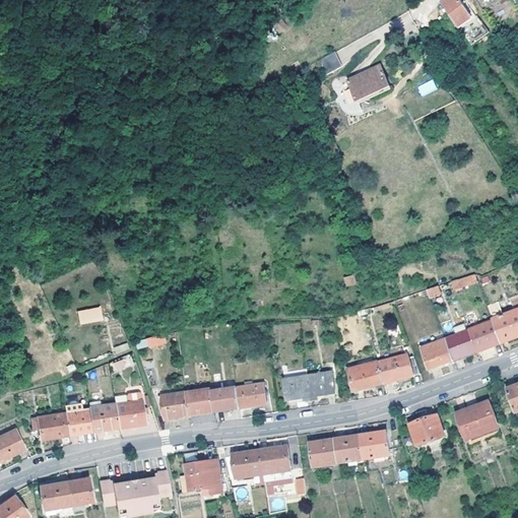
[(446,0),(442,4),(459,26),(472,15),(461,0),(446,0)]
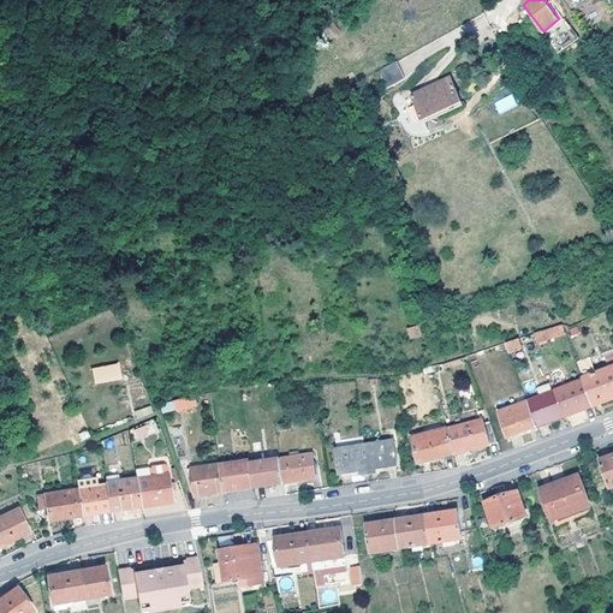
[(331,21),(323,27),(329,36),(338,29),(331,21)]
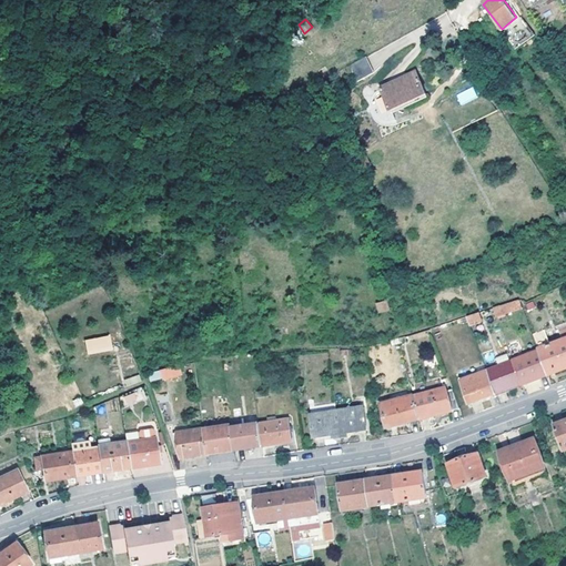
[(365,56),(351,63),(356,80),(373,71),(365,56)]
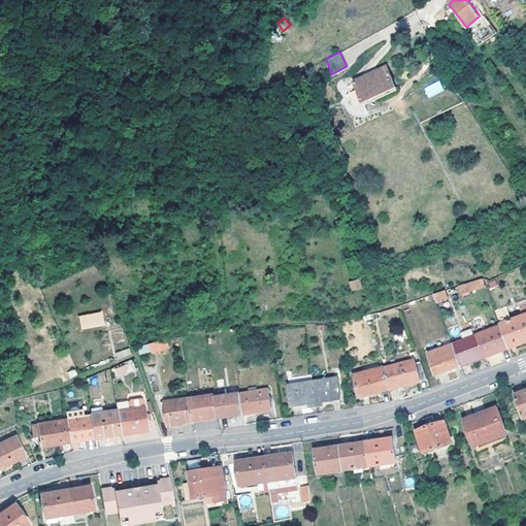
[(353,78),(363,100),(396,86),(385,64),(353,78)]
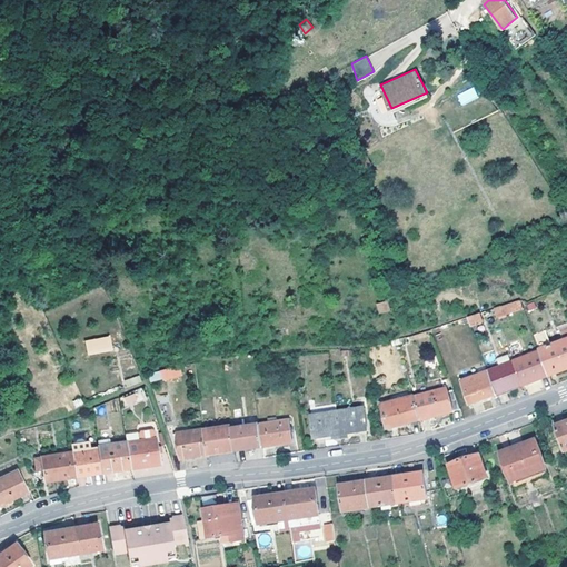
[(459,103),(476,95),(470,85),(454,92),(459,103)]
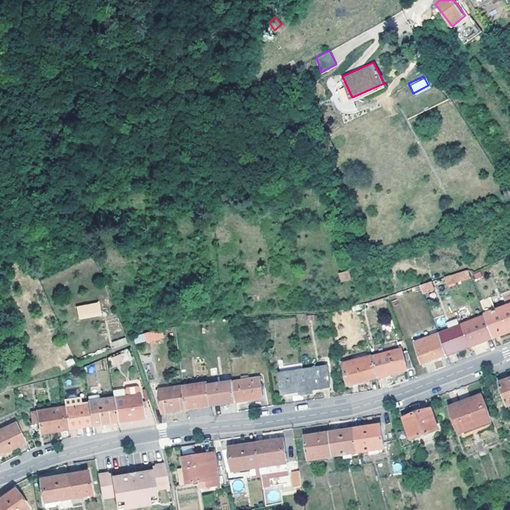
[(340,279),(350,275),(348,268),(337,271),(340,279)]
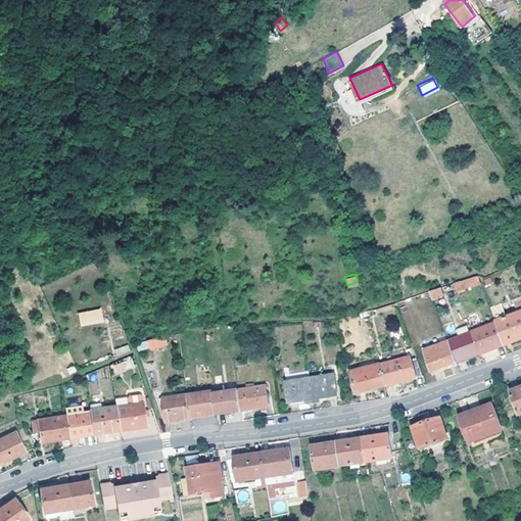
[(457,289),(481,282),(478,274),(454,282),(457,289)]
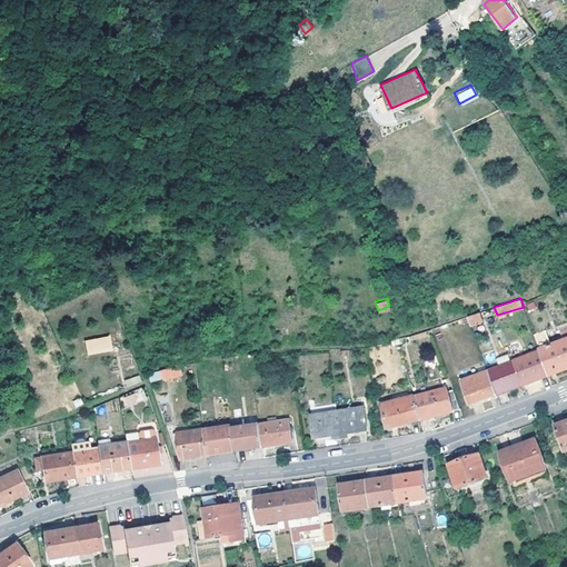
[(483,321),(479,311),(467,315),(469,320),(471,326),(483,321)]
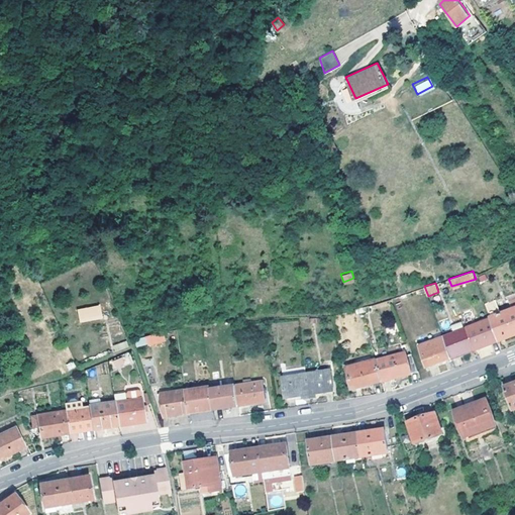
[(413,296),(426,291),(424,286),(411,291),(413,296)]
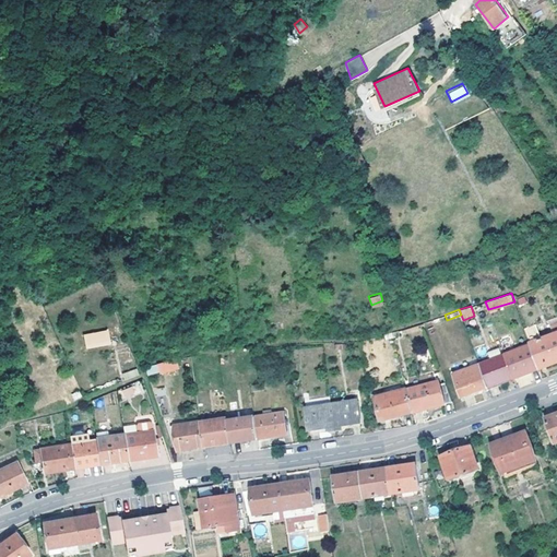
[(107,328),(83,330),(85,343),(109,340),(107,328)]
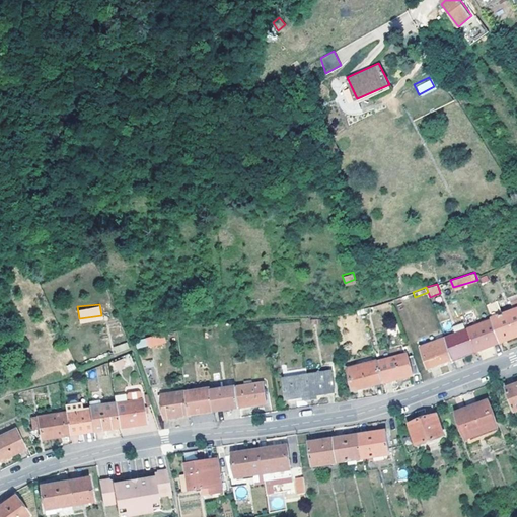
[(516,335),(516,307),(492,317),(493,319),(497,328),(501,341),(516,335)]
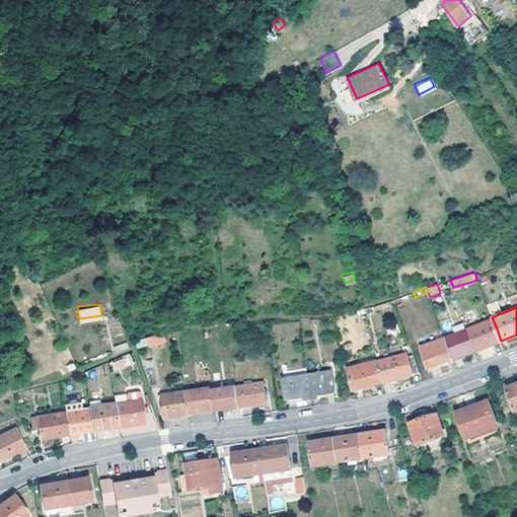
[(476,350),(501,341),(497,328),(493,319),(468,328),(468,329),(476,350)]
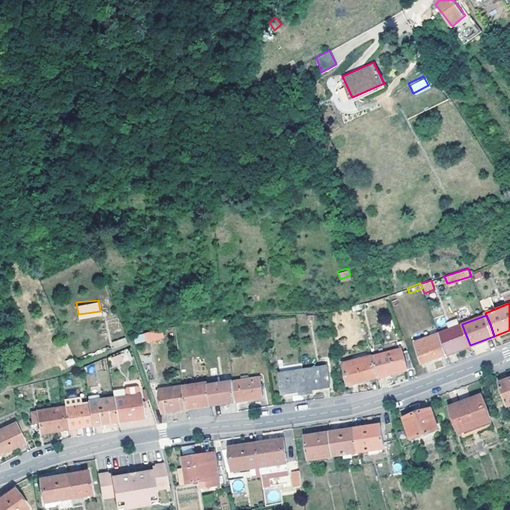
[(162,334),(160,325),(159,326),(145,330),(147,338),(162,334)]
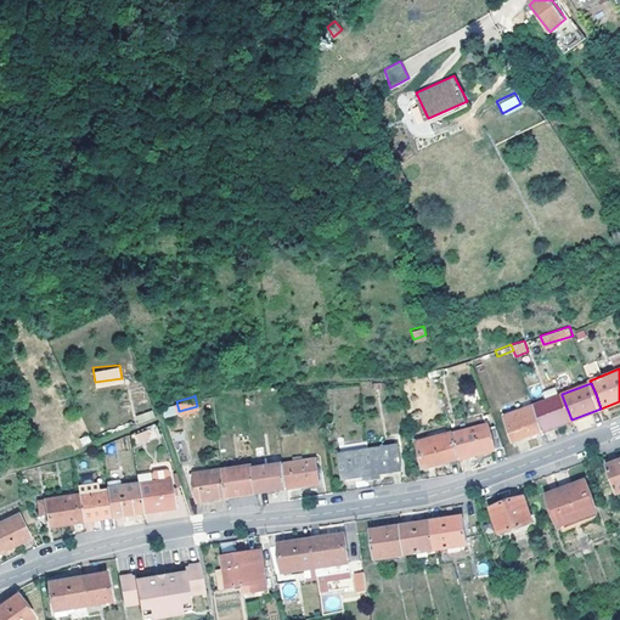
[(571,420),(562,395),(534,405),(540,421),(544,430),(571,420)]
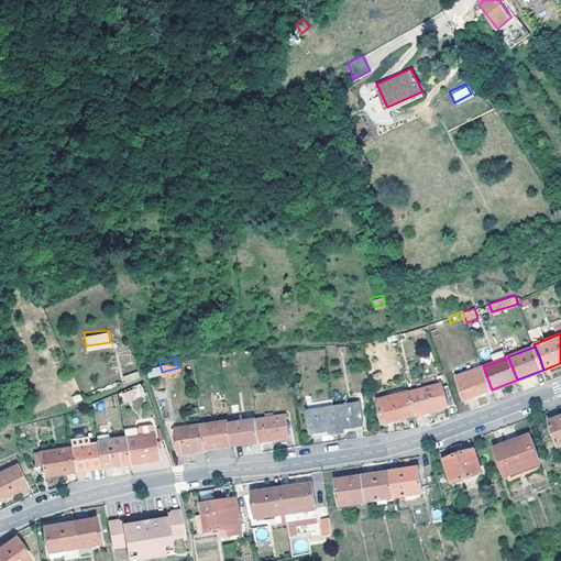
[(162,372),(160,363),(145,366),(149,375),(162,372)]
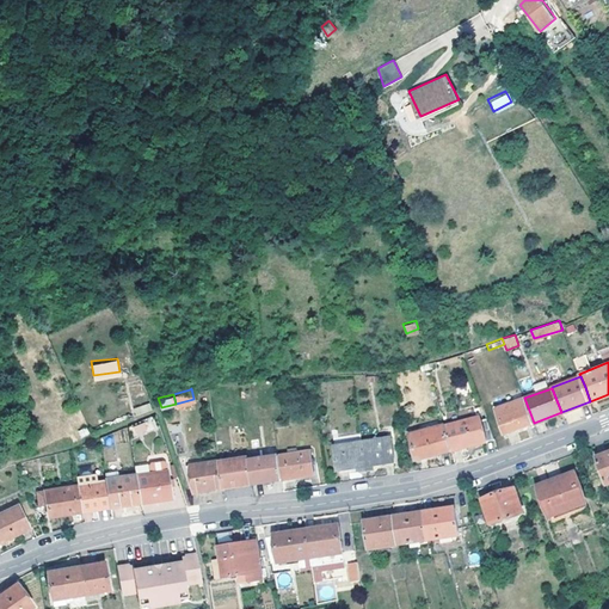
[(506,434),(534,423),(530,413),(524,398),(497,408),(506,434)]
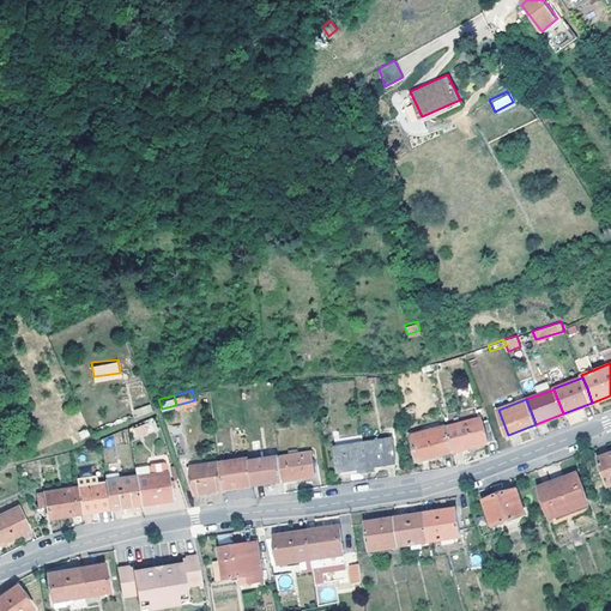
[(137,413),(150,409),(147,401),(133,406),(137,413)]
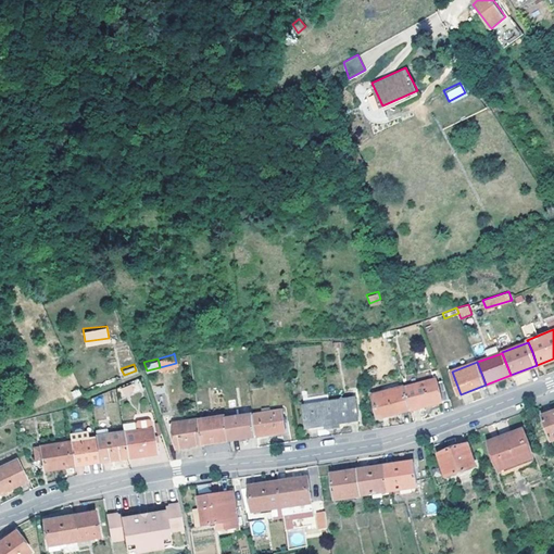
[(290,375),(290,382),(299,380),(298,373),(290,375)]
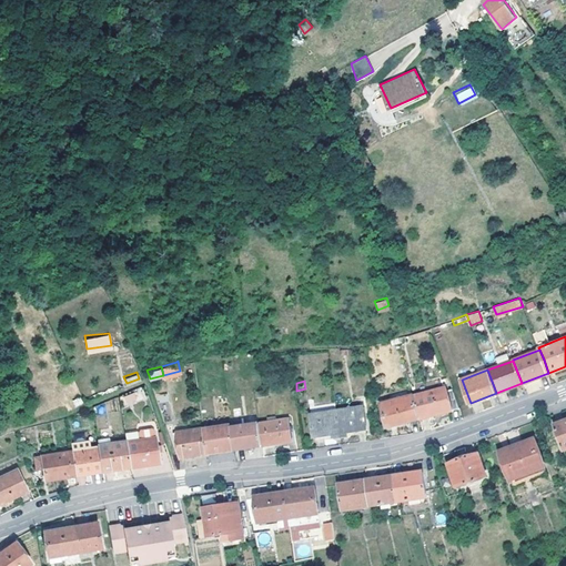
[(451,384),(413,394),(417,408),(420,416),(458,406),(451,384)]
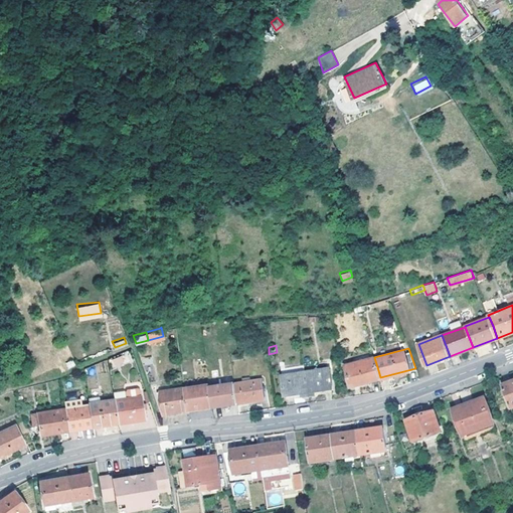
[(110,357),(114,365),(130,358),(127,350),(110,357)]
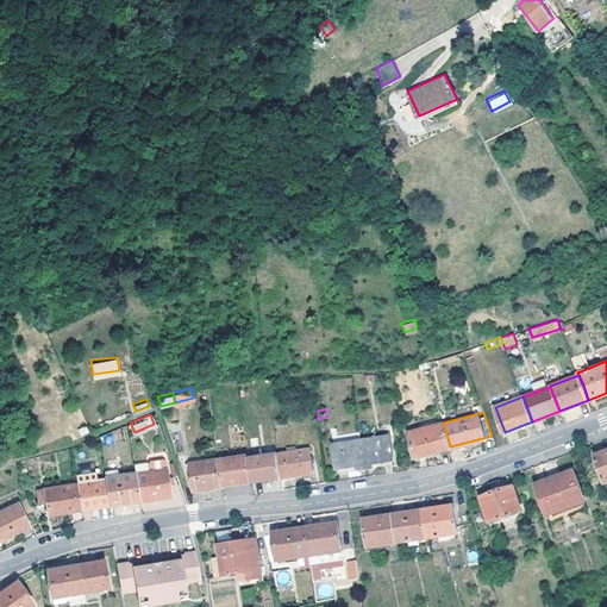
[(274,415),(275,424),(285,423),(283,414),(274,415)]
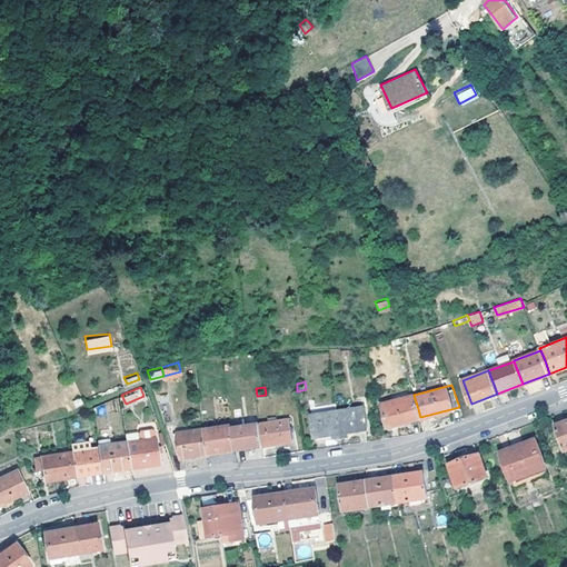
[(418,409),(414,395),(414,394),(383,403),(388,425),(420,417),(418,409)]
